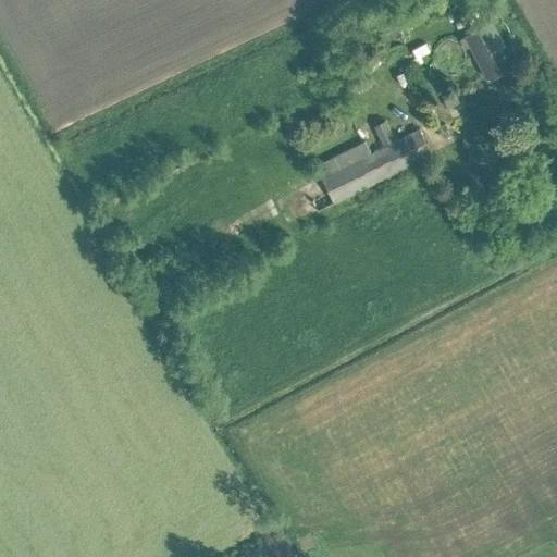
[(480,28),(466,36),(490,81),(503,73),(480,28)]
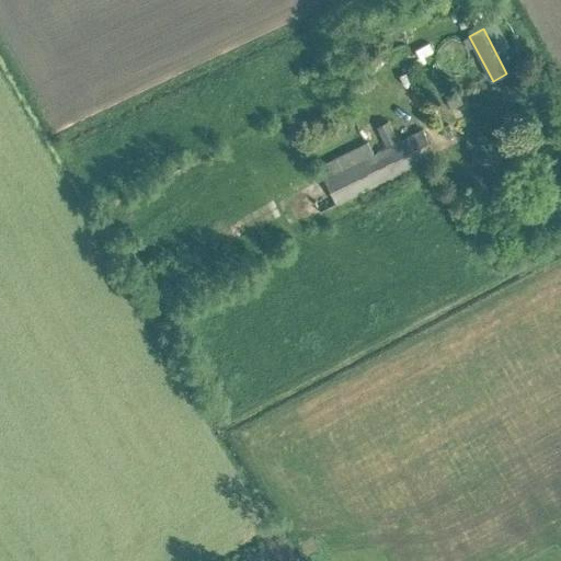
[(456,95),(446,100),(450,107),(460,103),(456,95)]
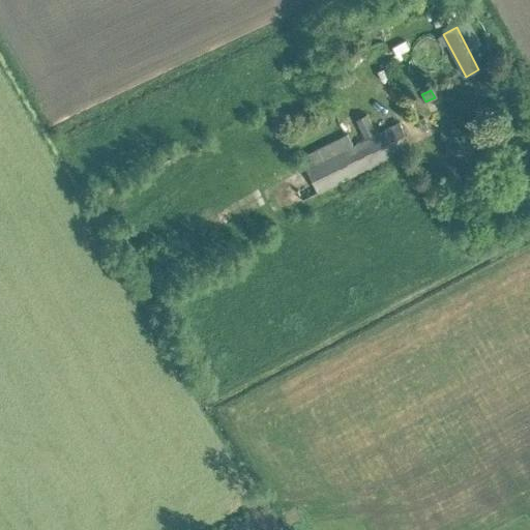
[(365,113),(356,118),(365,137),(375,131),(365,113)]
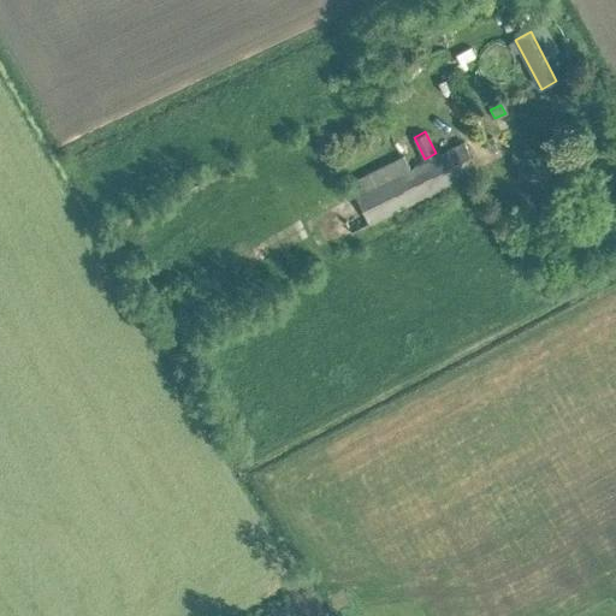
[(492,135),(483,140),(487,149),(497,144),(492,135)]
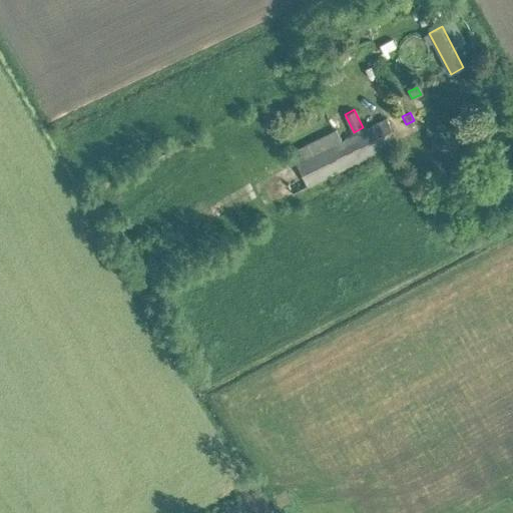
[(343,141),(337,129),(292,152),(309,187),(399,142),(387,118),(343,141)]
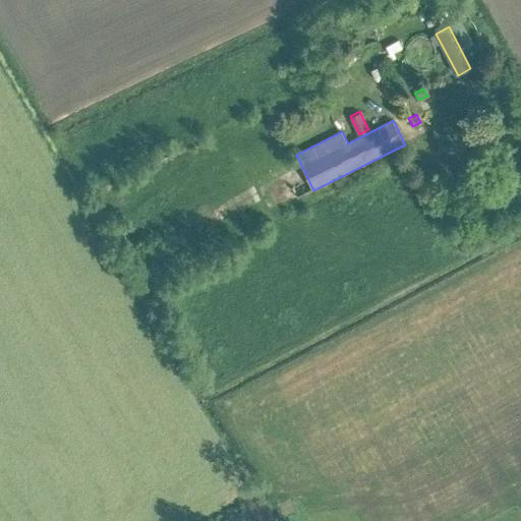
All buildings are outlined.
